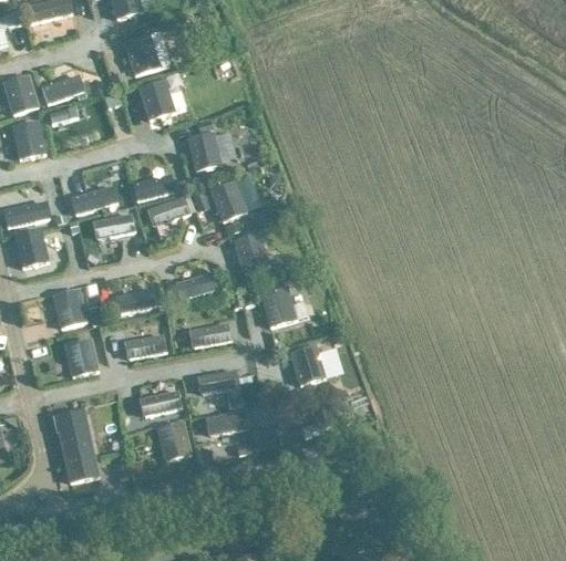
[(73,13),(71,0),(53,0),(29,4),(31,21),(73,13)]
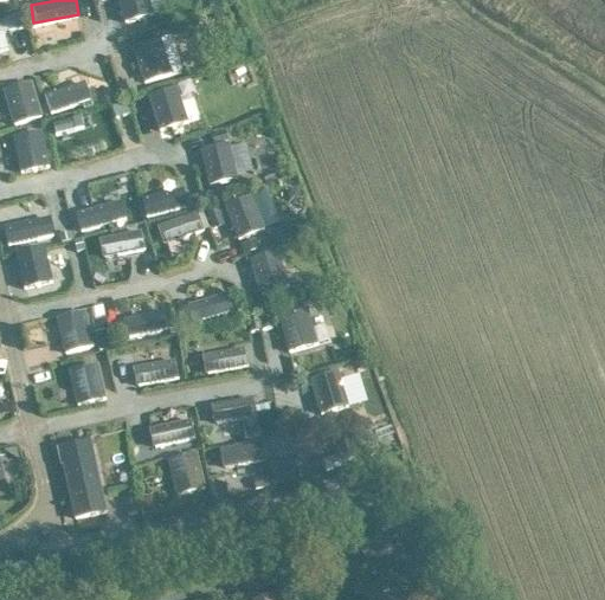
[(118,0),(123,18),(153,10),(150,0),(118,0)]
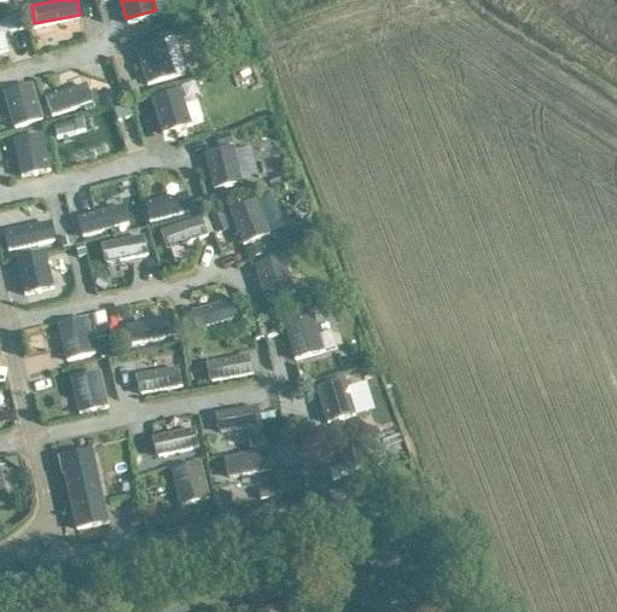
[(0,51),(9,50),(4,29),(17,24),(12,10),(0,13),(0,51)]
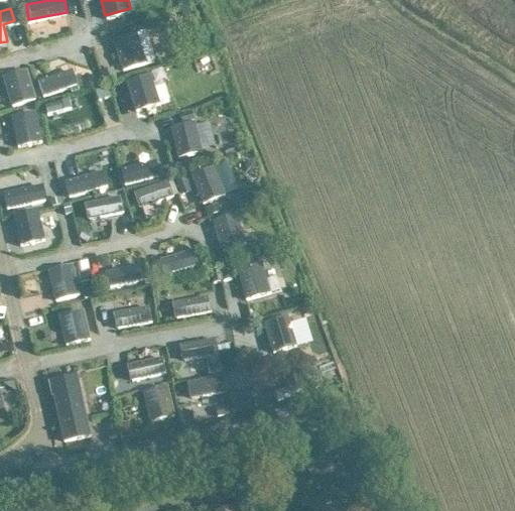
[(113,38),(122,68),(145,59),(136,31),(113,38)]
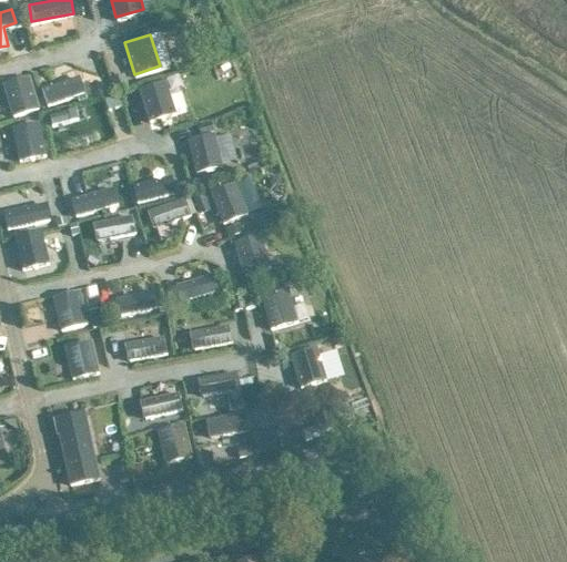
[(121,72),(109,75),(113,88),(125,83),(121,72)]
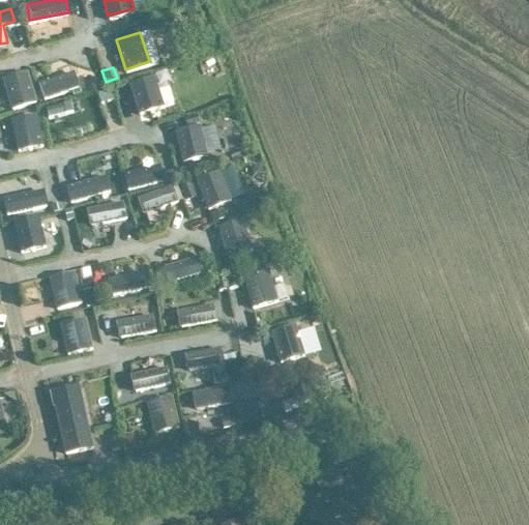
[(35,98),(26,68),(2,76),(11,106),(35,98)]
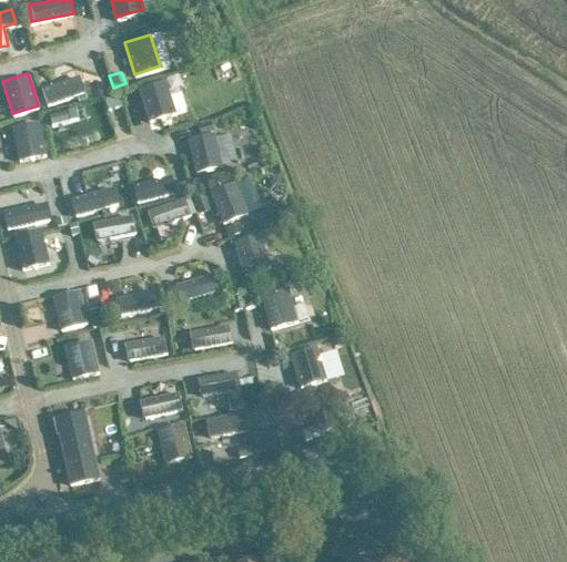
[(80,74),(41,85),(47,103),(85,92),(80,74)]
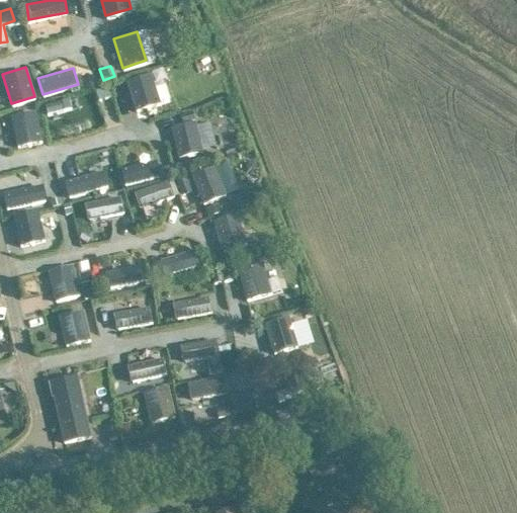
[(126,79),(136,109),(160,102),(151,72),(126,79)]
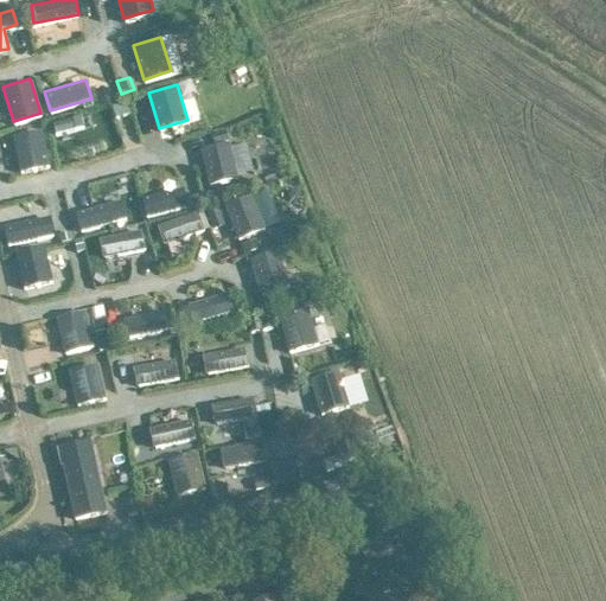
[(127,98),(112,102),(115,114),(129,110),(127,98)]
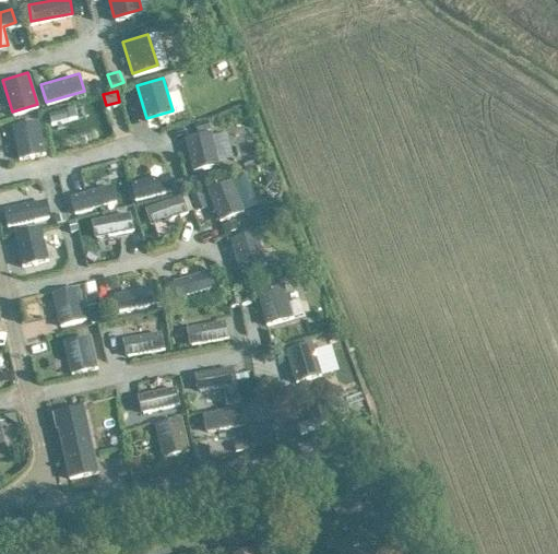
[(74,107),(48,114),(50,124),(76,117),(74,107)]
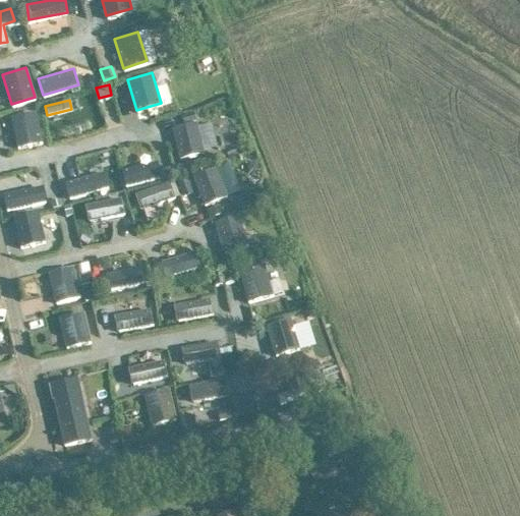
[(35,110),(11,115),(17,145),(41,140),(35,110)]
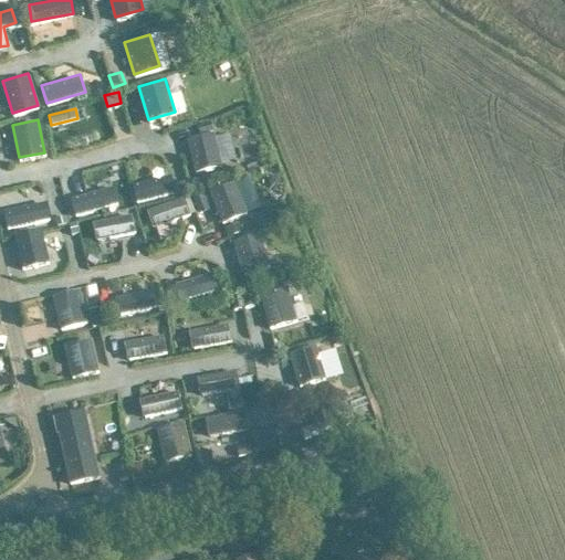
[(187,137),(195,169),(221,162),(212,130),(187,137)]
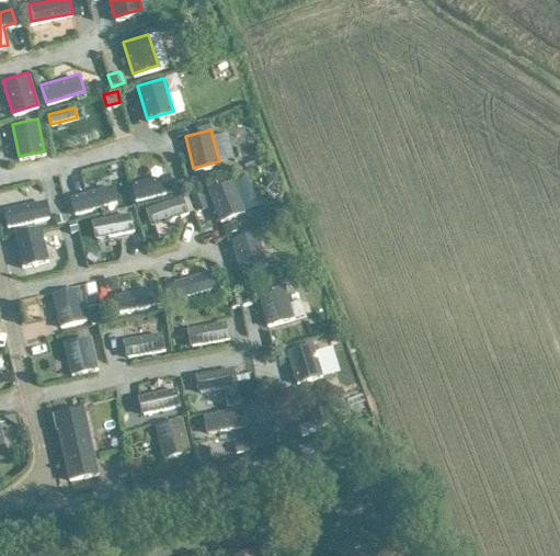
[(169,171),(132,180),(136,201),(174,191),(169,171)]
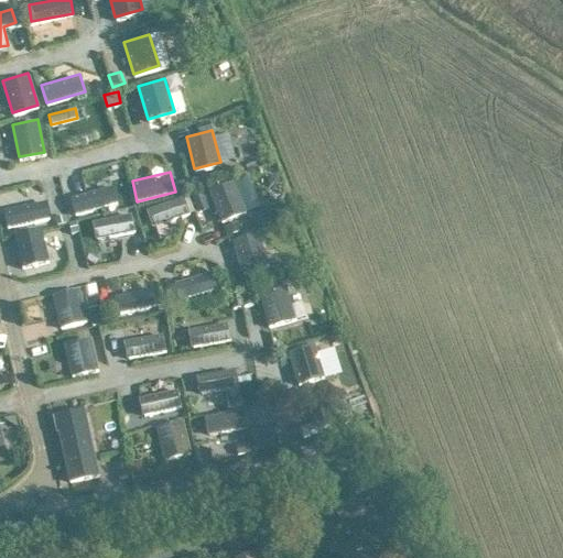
[(220,219),(246,209),(233,178),(208,188),(220,219)]
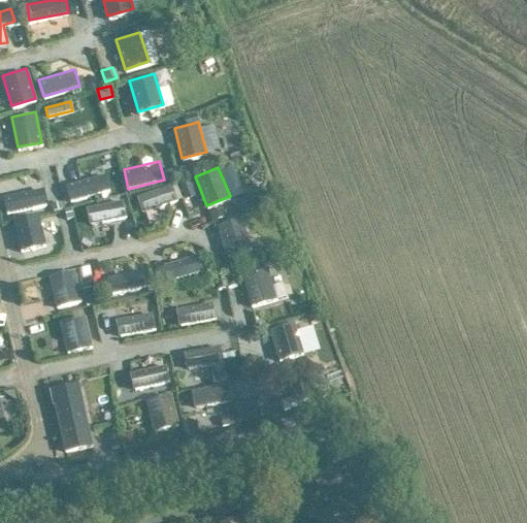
[(104,170),(64,181),(69,199),(94,192),(101,190),(109,188),(104,170)]
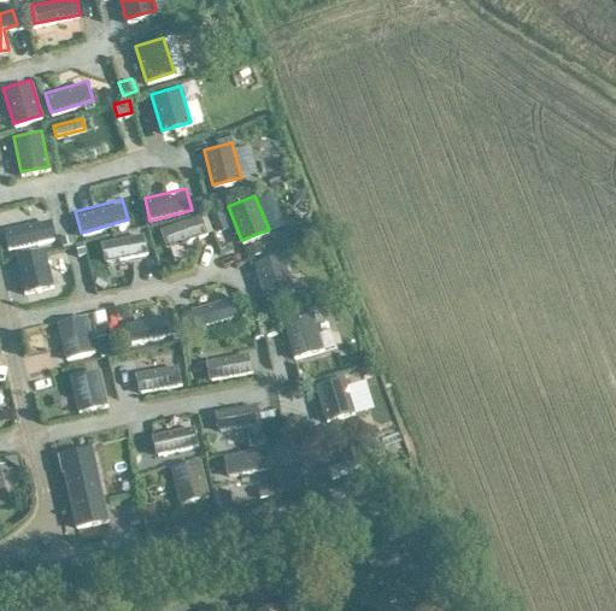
[(160,227),(166,244),(206,229),(200,211),(160,227)]
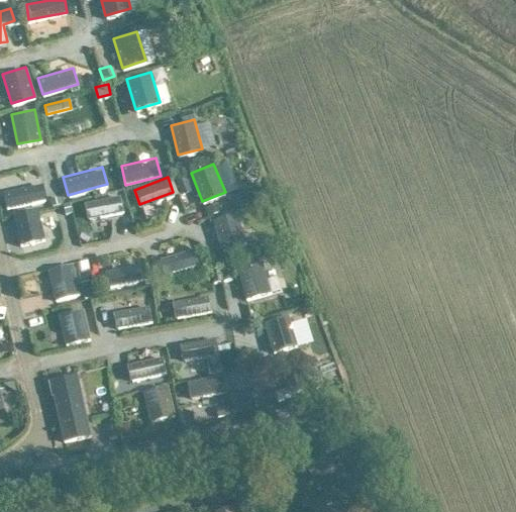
[(42,182),(2,191),(6,206),(45,197),(42,182)]
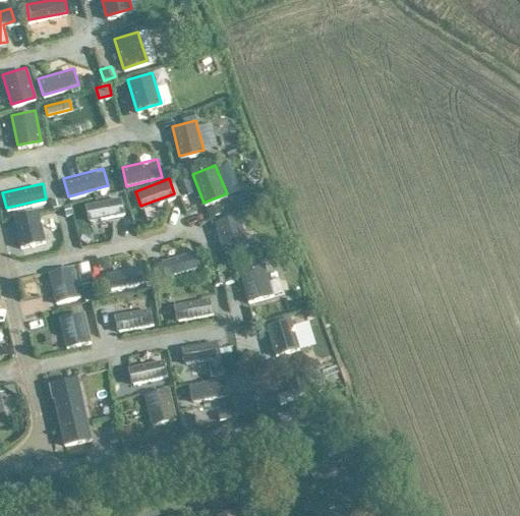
[(121,194),(85,201),(89,217),(124,211),(121,194)]
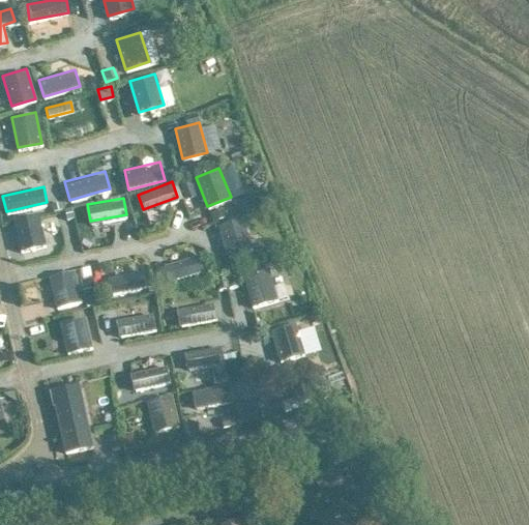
[(222,205),(211,210),(214,217),(225,213),(222,205)]
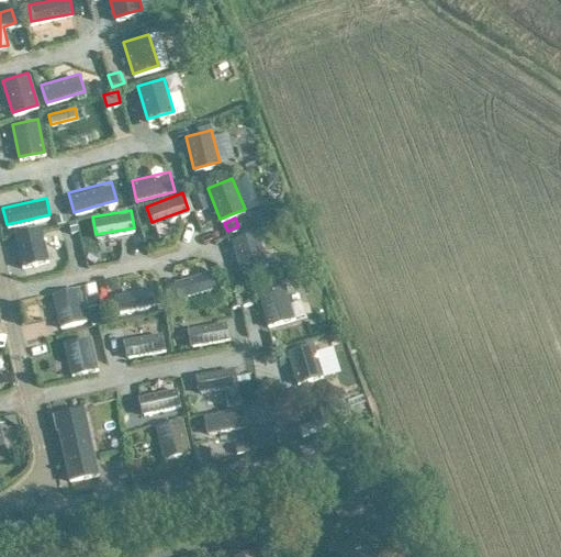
[(75,219),(68,221),(70,230),(77,229),(75,219)]
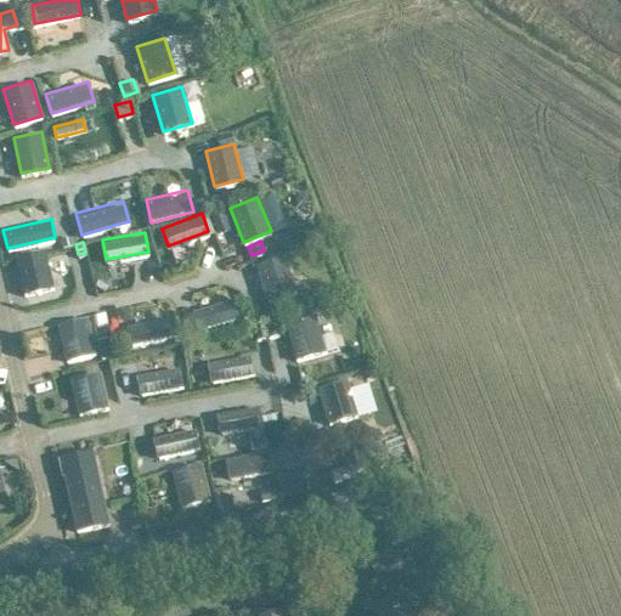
[(52,286),(45,249),(16,255),(23,292),(52,286)]
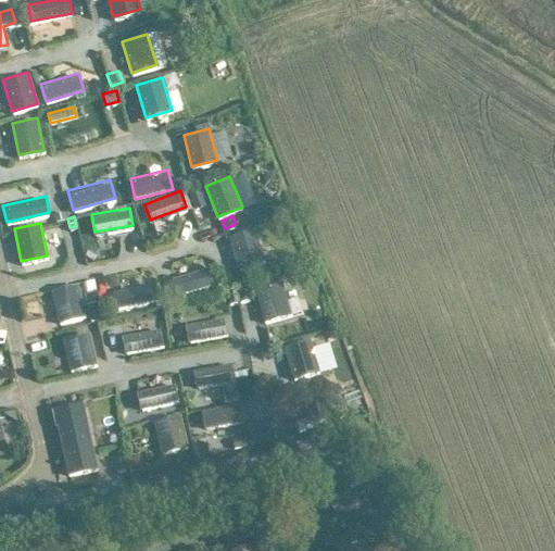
[(253,227),(229,236),(239,266),(264,259),(253,227)]
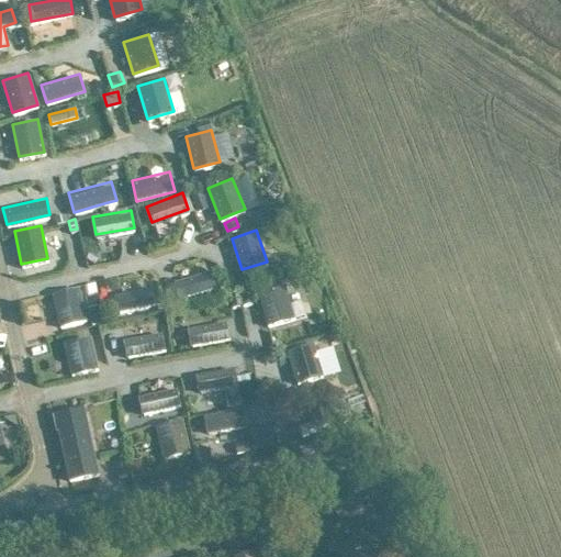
[(172,280),(178,298),(186,296),(215,287),(211,270),(186,277),(172,280)]
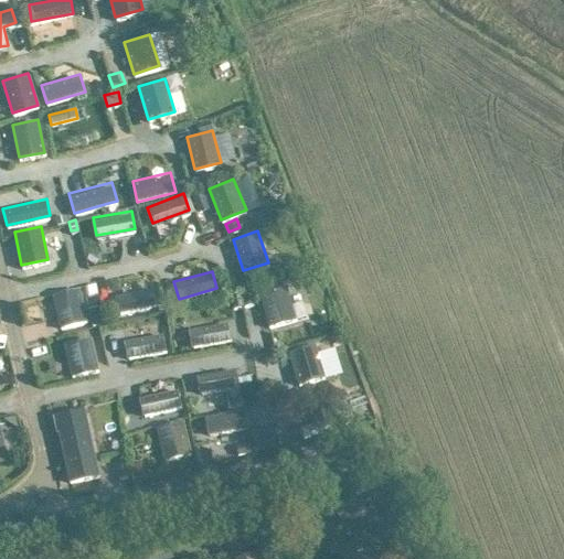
[(268,324),(294,318),(286,286),(259,292),(268,324)]
